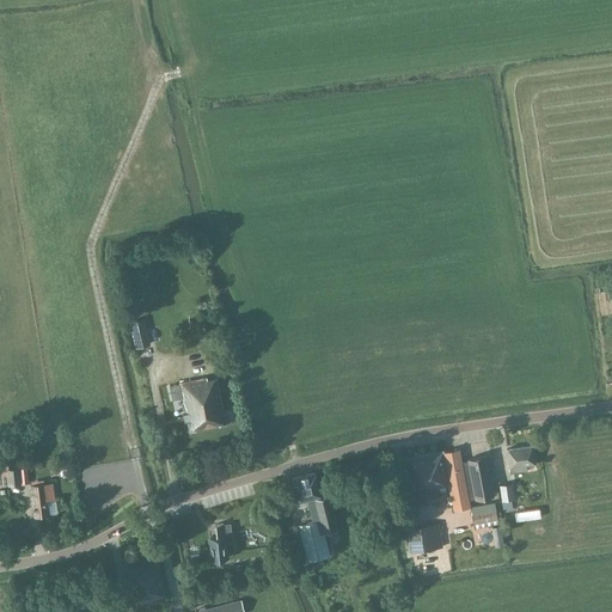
[(128,323),(134,349),(151,346),(145,319),(128,323)]
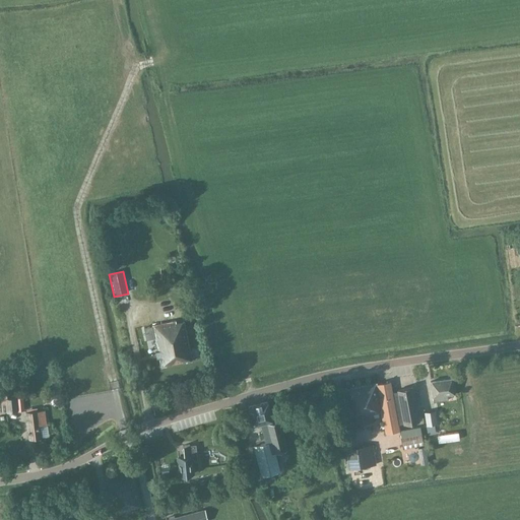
[(152,326),(144,328),(146,340),(155,338),(161,367),(192,361),(184,321),(176,323),(176,321),(152,326)]
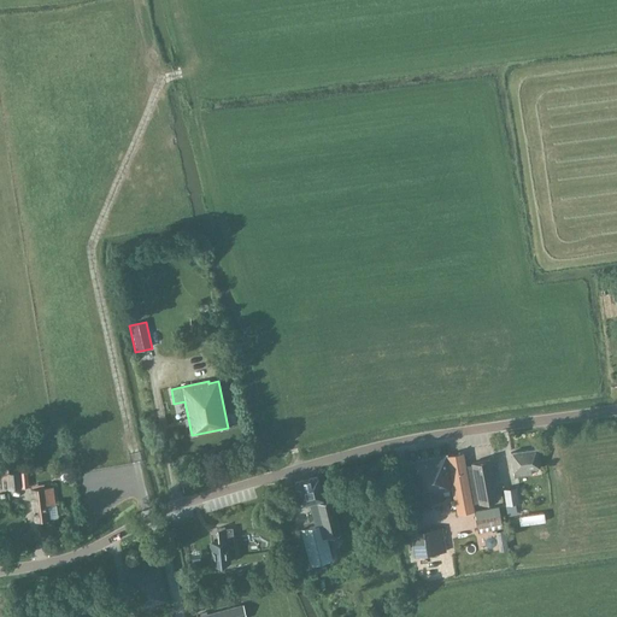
[(41,424),(37,434),(46,436),(48,427),(41,424)]
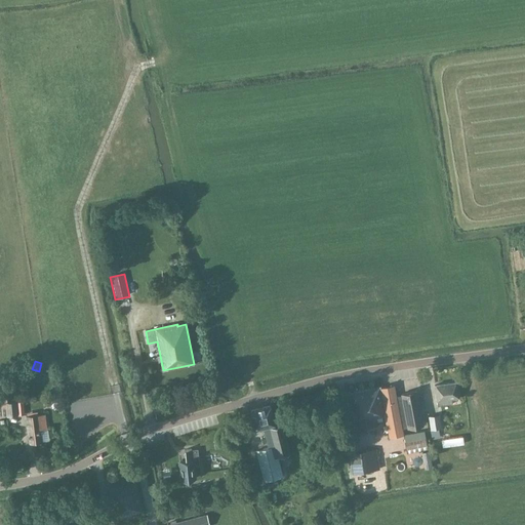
[(451,400),(460,398),(457,381),(444,384),(442,382),(439,382),(438,385),(435,386),(437,401),(438,401),(440,414),(429,415),(432,439),(444,437),(442,419),(447,419),(445,408),(452,407),(451,400)]
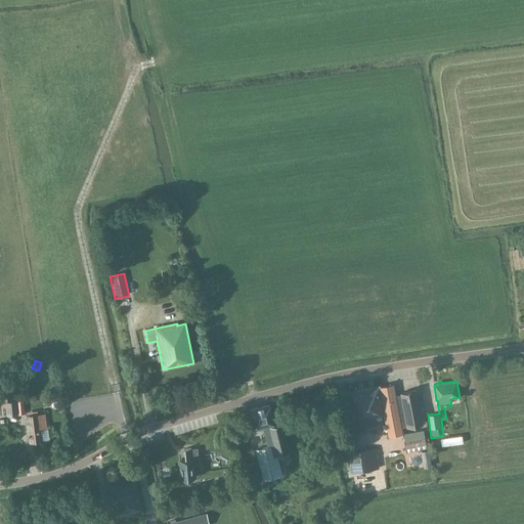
[(383,423),(386,422),(389,436),(402,434),(401,427),(406,426),(406,427),(423,424),(417,390),(400,393),(401,394),(395,395),(393,384),(380,387),(380,386),(347,391),(354,428),(373,425),(377,424),(376,417),(382,416),(383,423)]
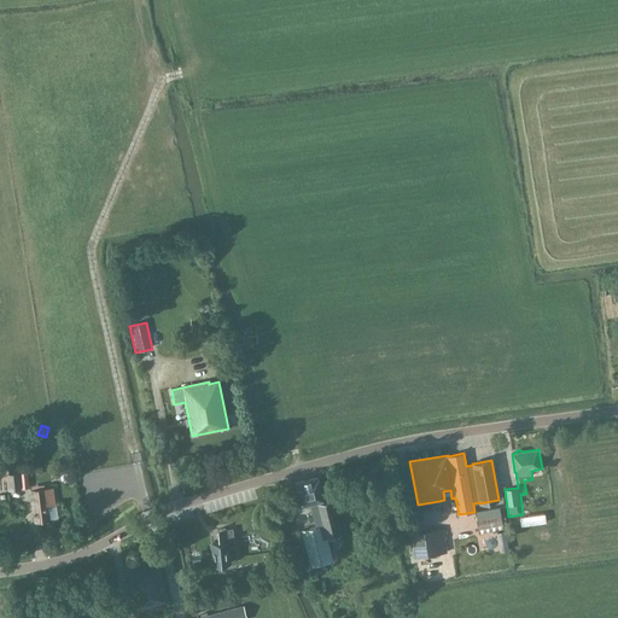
[(0,489),(22,488),(21,472),(0,473),(0,489)]
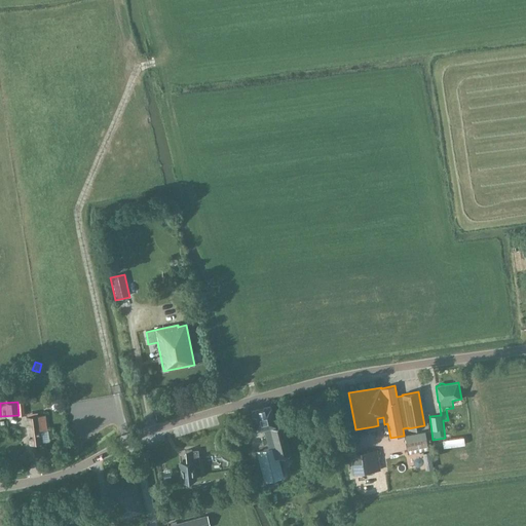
[(266,439),(268,448),(270,454),(276,453),(278,457),(279,457),(290,454),(283,424),(276,425),(271,406),(251,411),(256,430),(264,428),(266,439)]
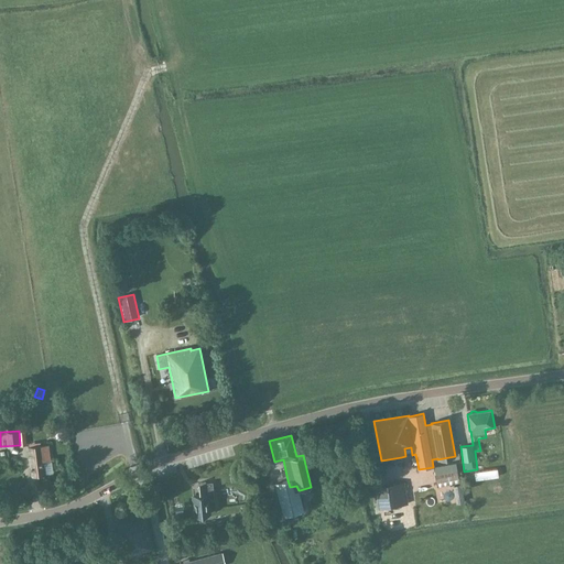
[(29,447),(30,452),(33,476),(44,474),(43,463),(51,462),(49,444),(29,447)]
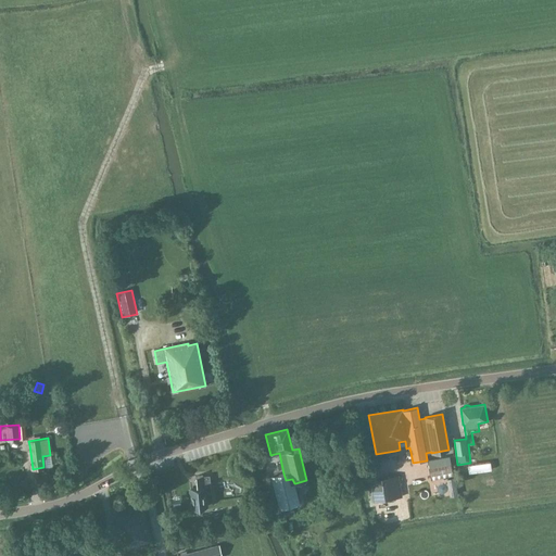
[(450,462),(428,465),(430,481),(452,477),(450,462)]
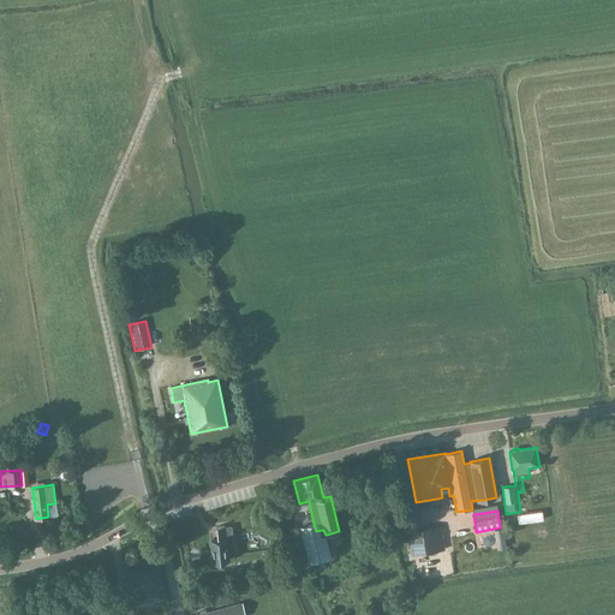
[(316,531),(314,524),(299,527),(309,563),(332,556),(327,535),(326,535),(323,530),(316,531)]
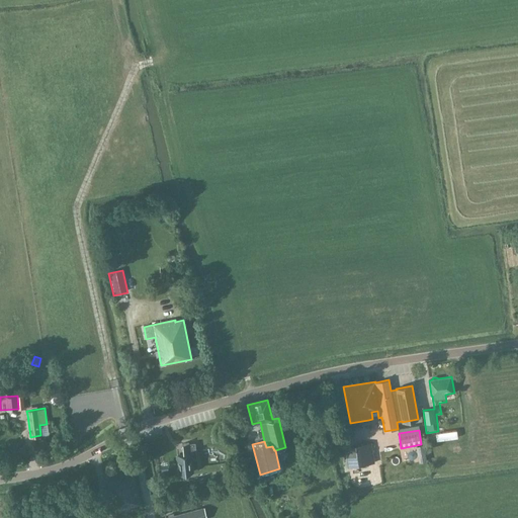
[(177,456),(179,473),(186,473),(192,471),(191,459),(197,459),(195,443),(183,444),(184,456),(177,456)]
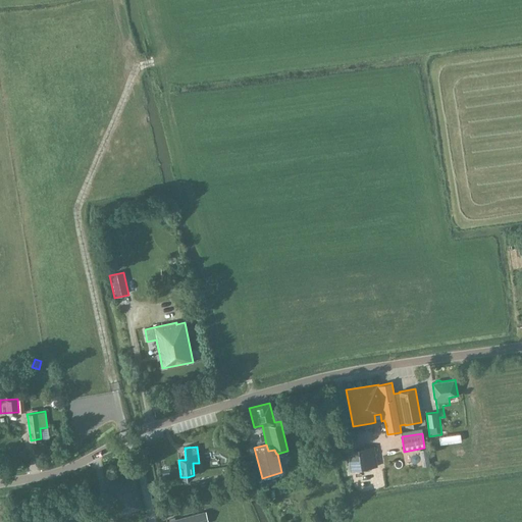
[(348,451),(351,472),(377,467),(373,447),(348,451)]
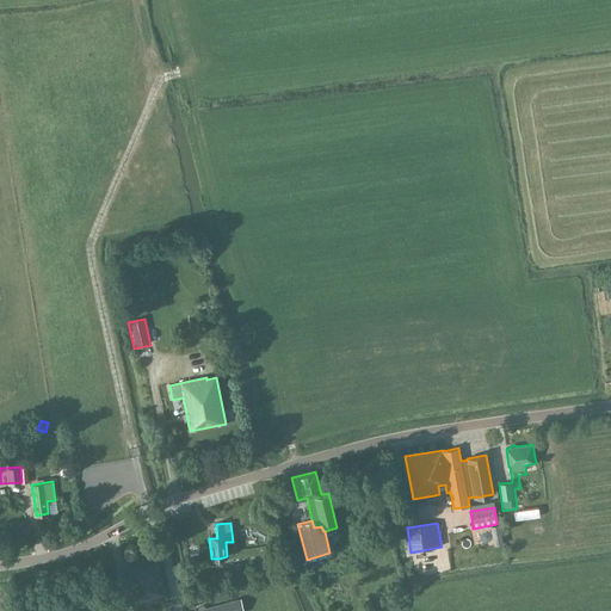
[(499,525),(491,526),(494,544),(503,543),(499,525)]
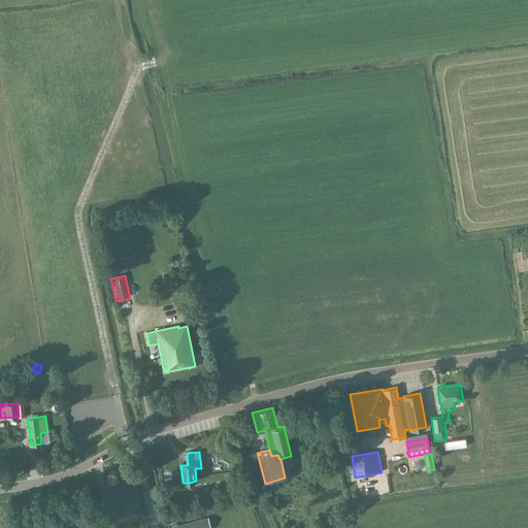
[(209,527),(206,517),(167,527),(166,527),(209,527)]
